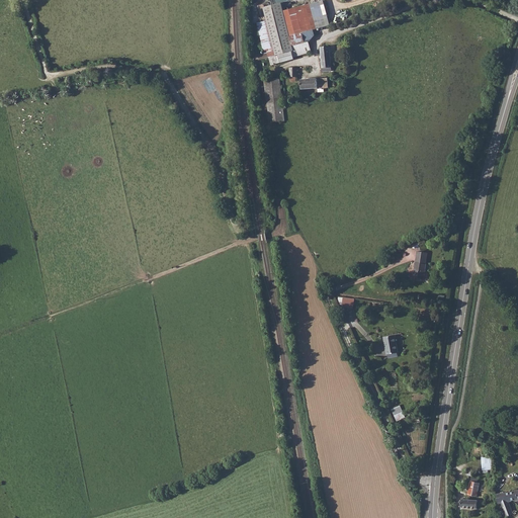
[(256,23),(263,51),(267,50),(271,66),(294,60),(293,57),(311,53),(309,42),(315,34),(314,29),(330,24),(324,1),(284,11),(282,3),(264,7),(267,20),(256,23)]
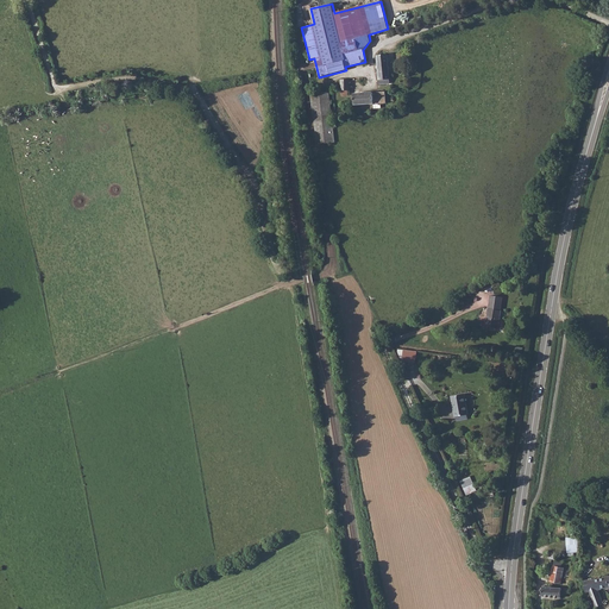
[(385,80),(383,55),(376,56),(380,85),(390,83),(389,80),(385,80)]
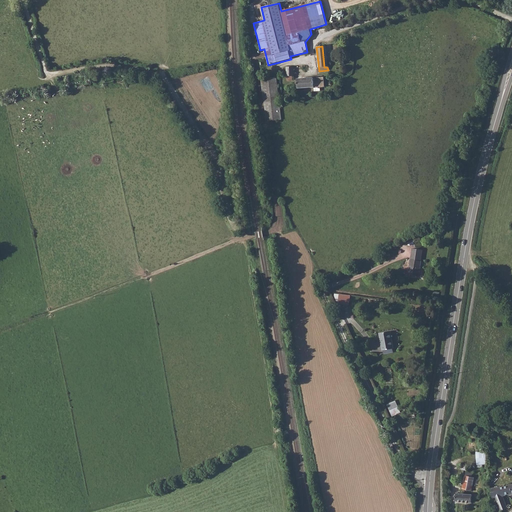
[(261,79),(266,121),(279,119),(275,77),(261,79)]
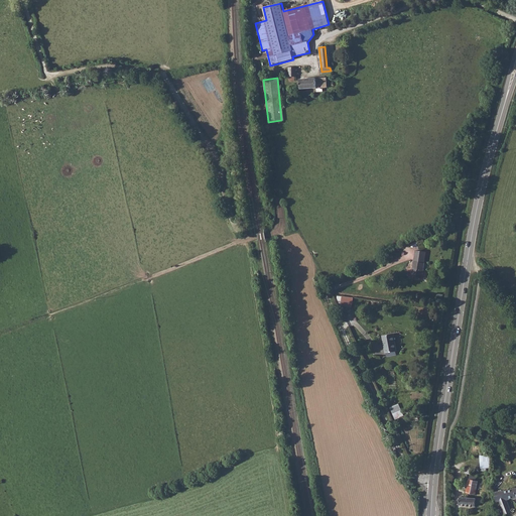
[(328,78),(318,78),(318,87),(328,87),(328,78)]
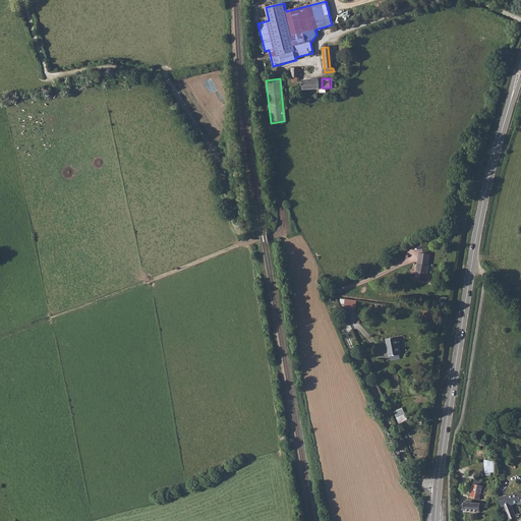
[(321,89),(320,79),(302,80),(302,90),(321,89)]
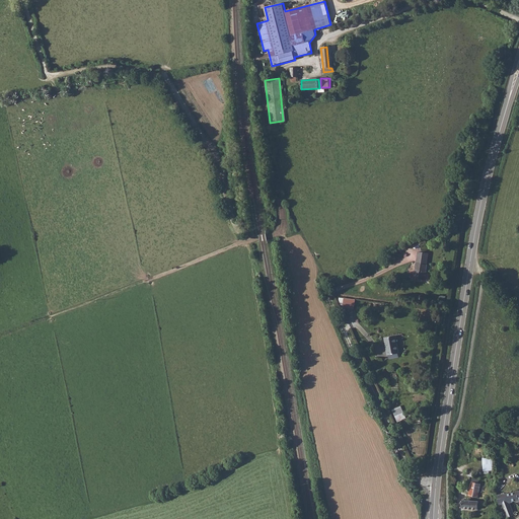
[(421,279),(424,252),(414,251),(411,278),(421,279)]
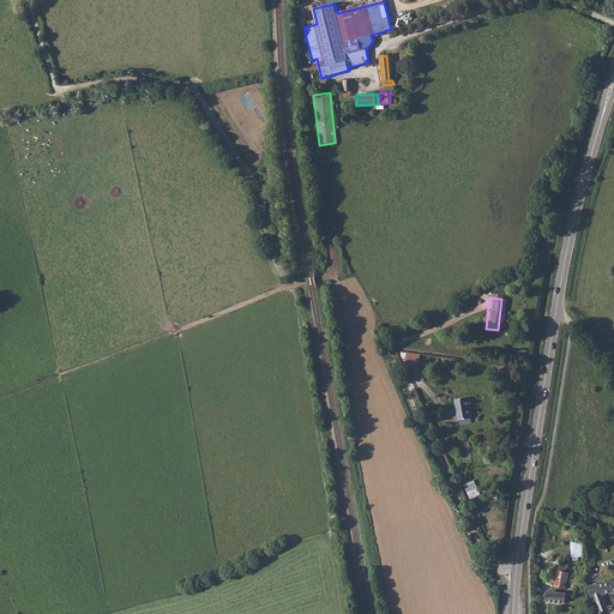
[(420,365),(421,354),(404,353),(404,363),(420,365)]
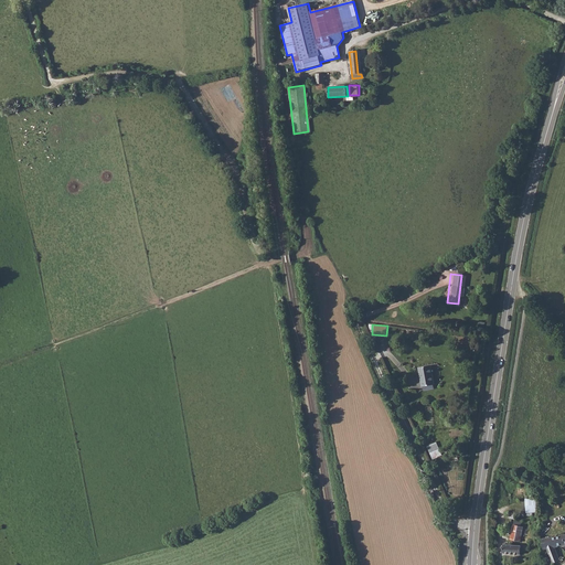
[(436,384),(433,365),(422,368),(426,386),(436,384)]
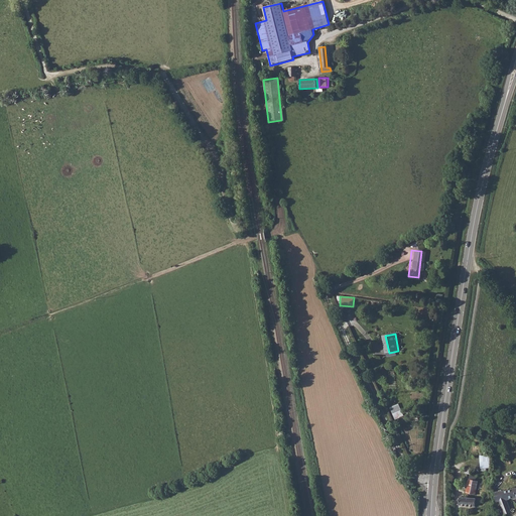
[(390,407),(395,419),(404,415),(399,403),(390,407)]
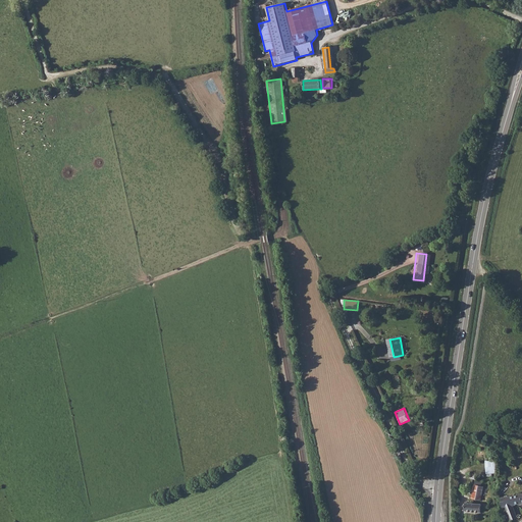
[(485,460),(486,473),(498,473),(496,459),(485,460)]
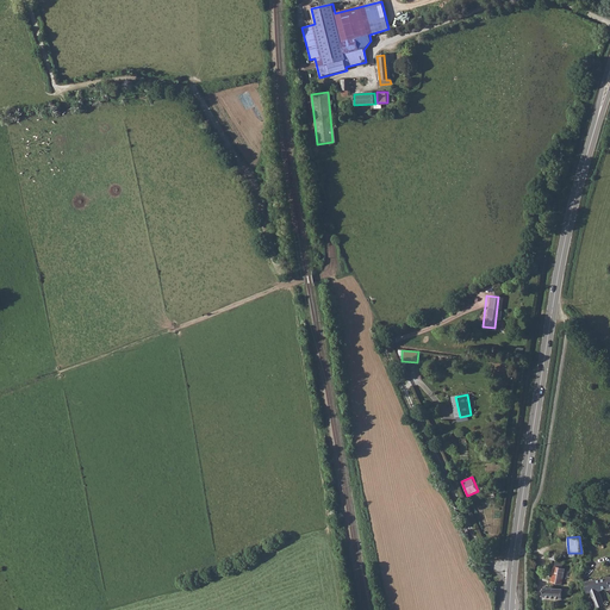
[(559,560),(560,554),(552,553),(551,559),(558,560),(553,583),(564,585),(567,568),(564,567),(565,562),(559,560)]
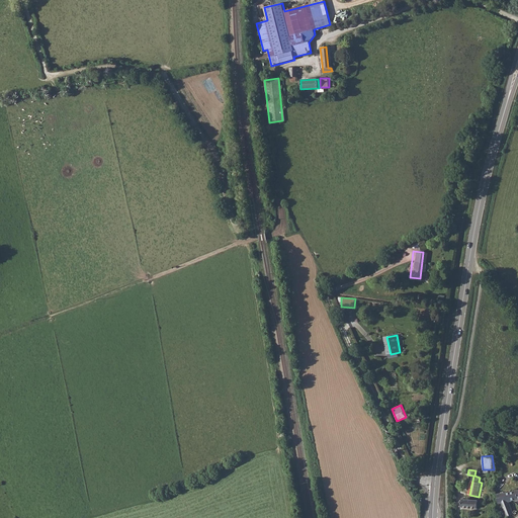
[(517,499),(517,490),(506,492),(507,497),(503,498),(504,502),(505,507),(508,515),(516,513),(511,501),(517,499)]
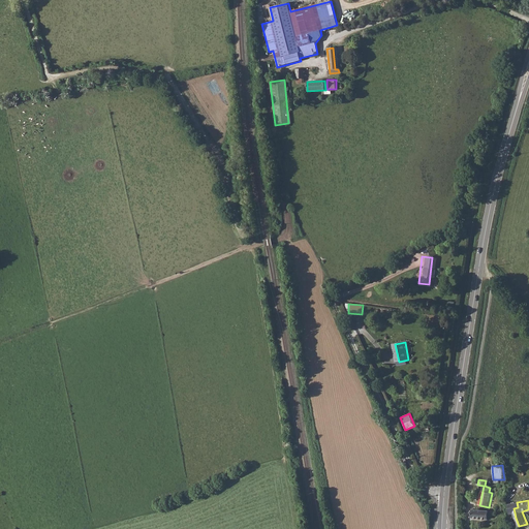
[(490,518),(491,510),(474,509),(473,517),(490,518)]
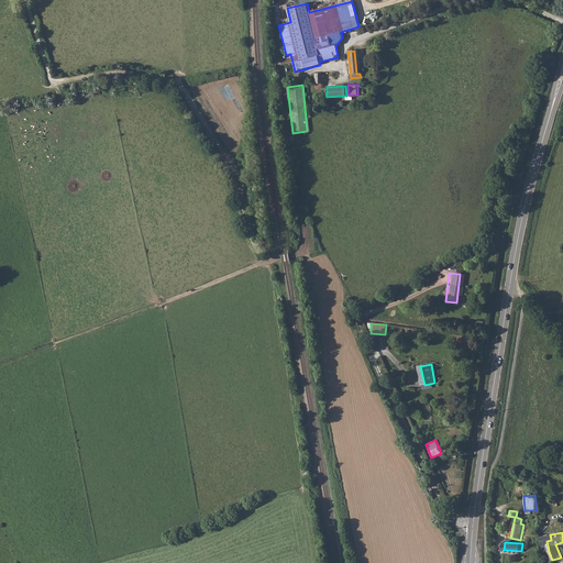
All buildings are outlined.
